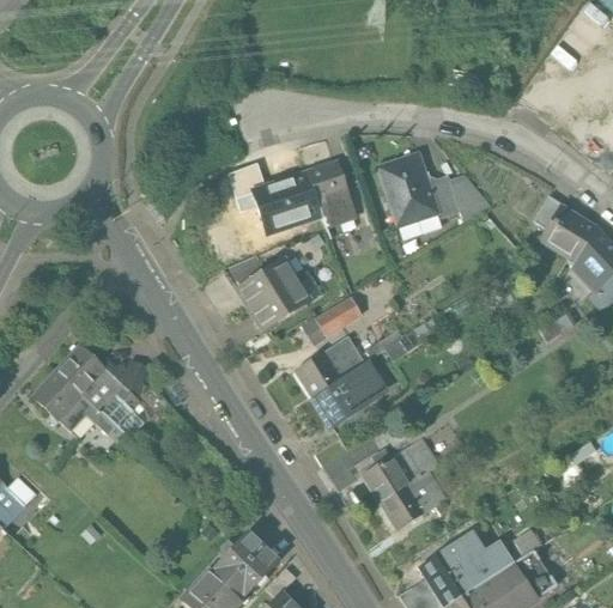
[(612,122),(610,127),(605,123),(595,132),(612,151),(612,122)]
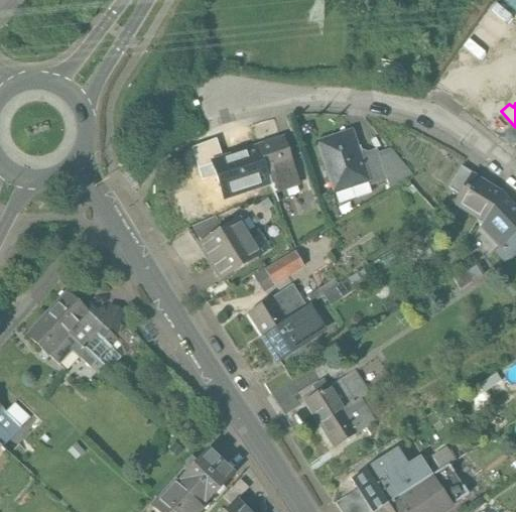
[(351,130),(316,143),(333,189),(368,177),(351,130)]
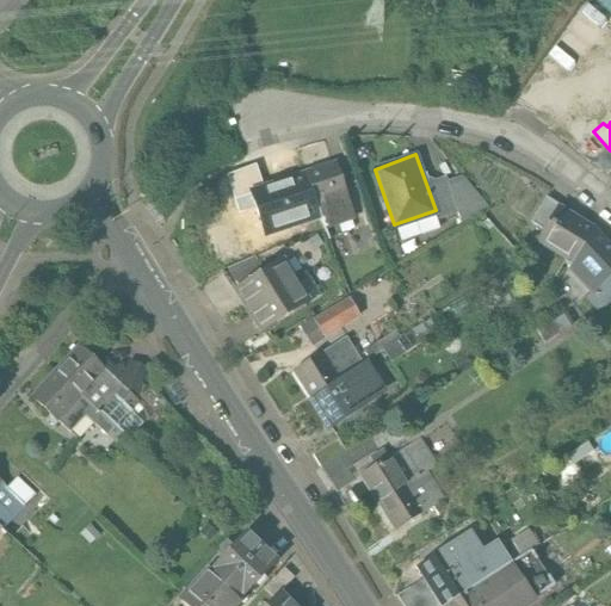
[(333,161),(304,172),(316,203),(329,198),(345,193),(333,161)]
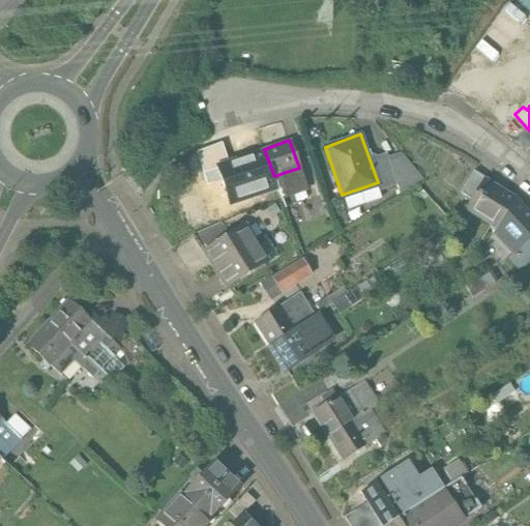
[(264,149),(219,165),(229,192),(246,185),(249,196),(277,185),(274,176),(264,149)]
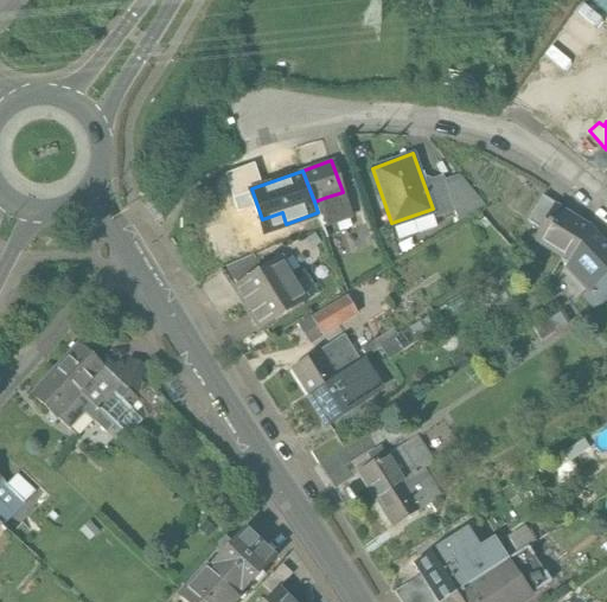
[(486,204),(462,177),(446,181),(458,222),(486,204)]
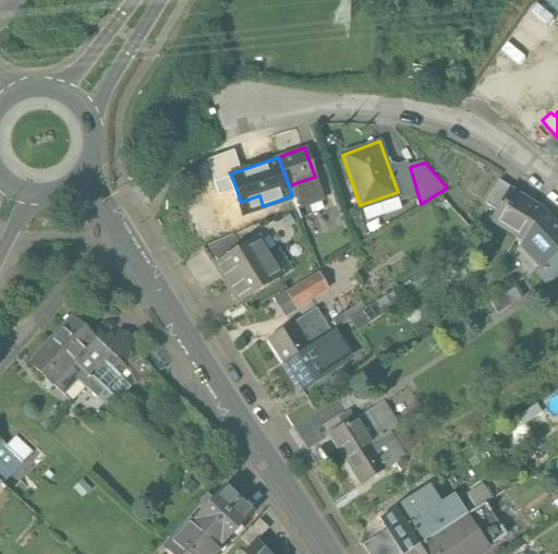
[(512,189),(498,180),(484,202),(498,211),(511,190),(512,189)]
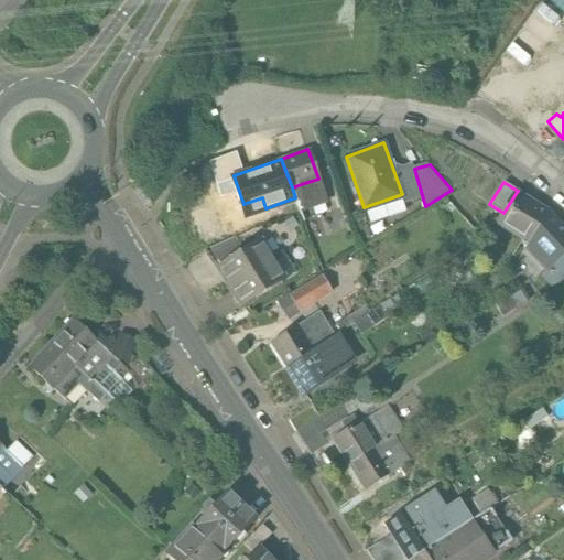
[(315,214),(304,183),(292,187),(295,197),(302,218),(315,214)]
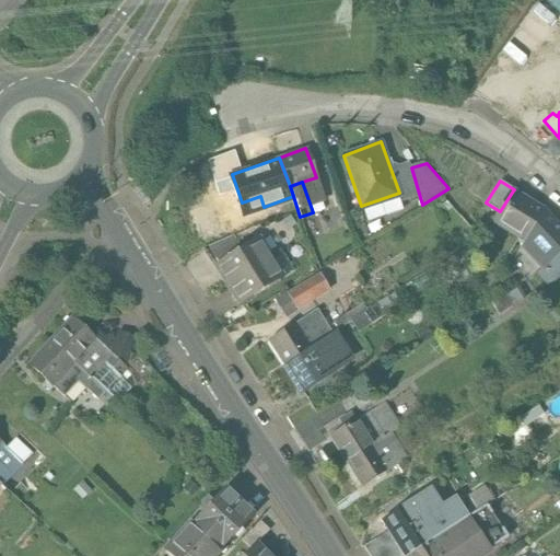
[(544,210),(513,190),(500,211),(494,220),(525,240),(544,210)]
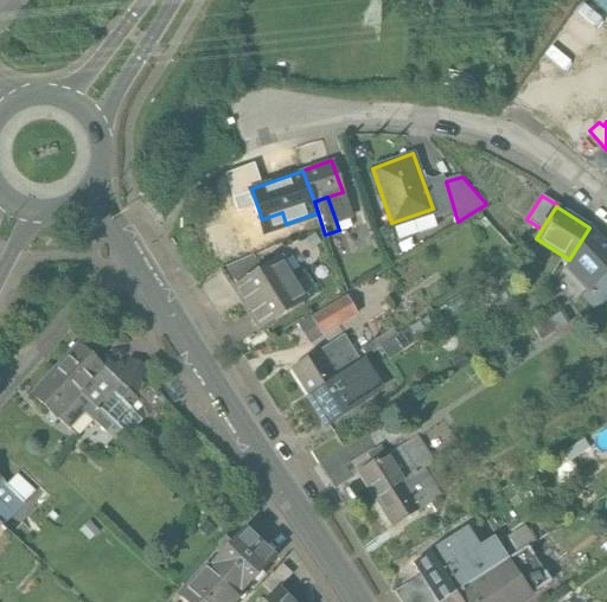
[(606,250),(599,241),(556,277),(580,305),(606,280),(606,250)]
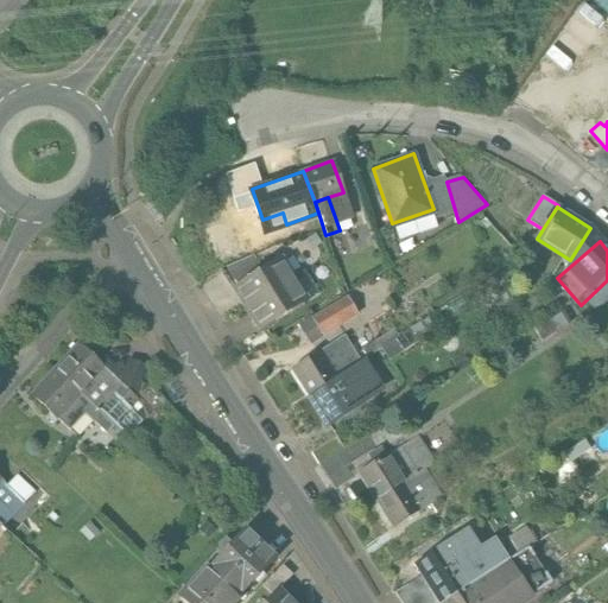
[(252,252),(222,266),(233,284),(260,266),(252,252)]
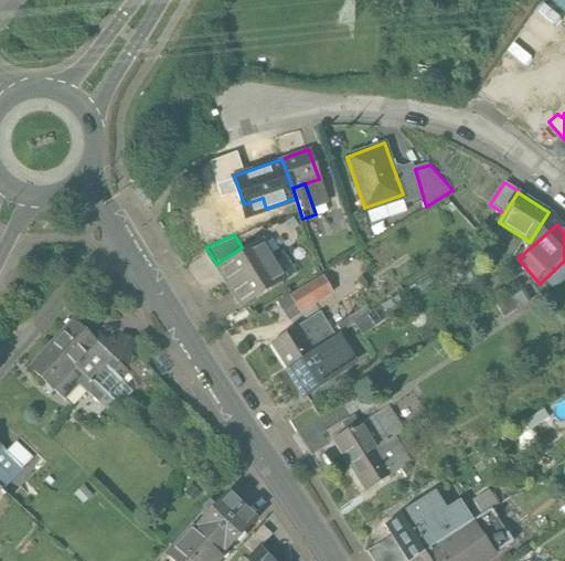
[(242,247),(216,264),(228,284),(272,257),(259,237),(242,247)]
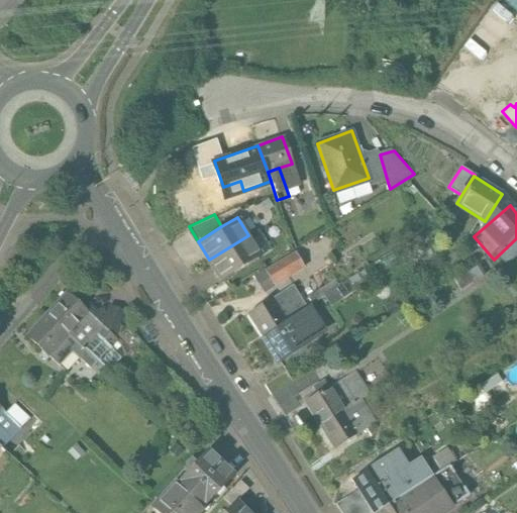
[(248,235),(209,260),(220,279),(260,254),(248,235)]
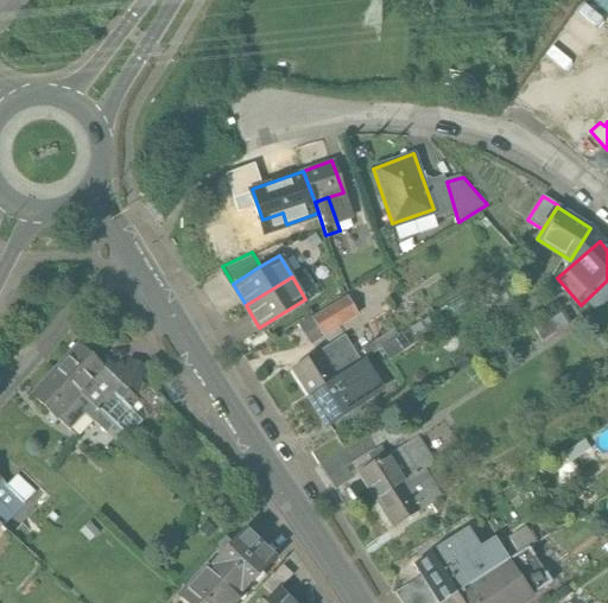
[(347,294),(301,323),(310,338),(356,310),(347,294)]
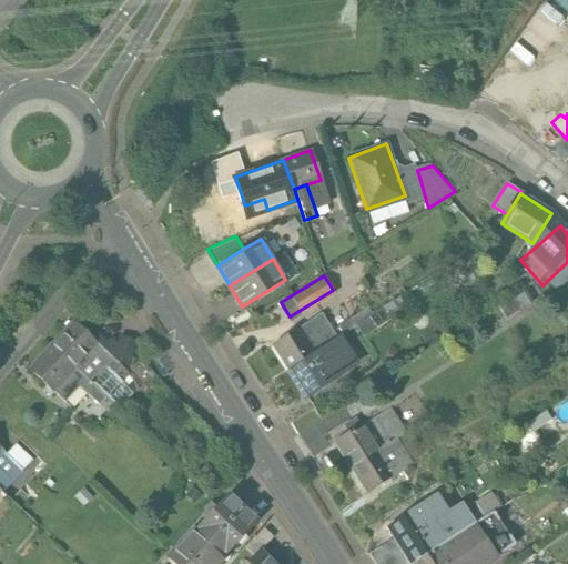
[(321,311),(272,342),(288,368),(337,335),(321,311)]
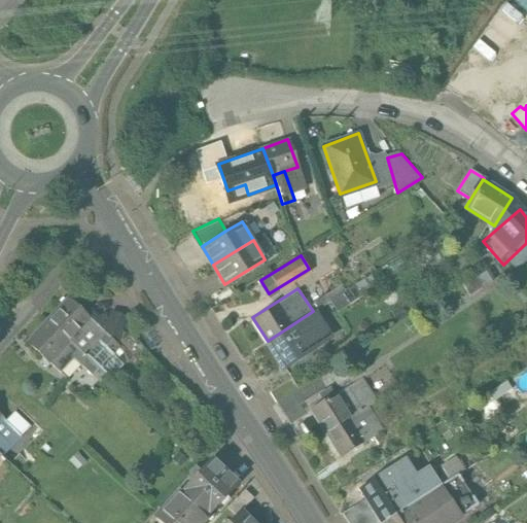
[(102,330),(66,297),(47,318),(99,367),(110,376),(123,362),(113,352),(118,346),(116,343),(102,330)]
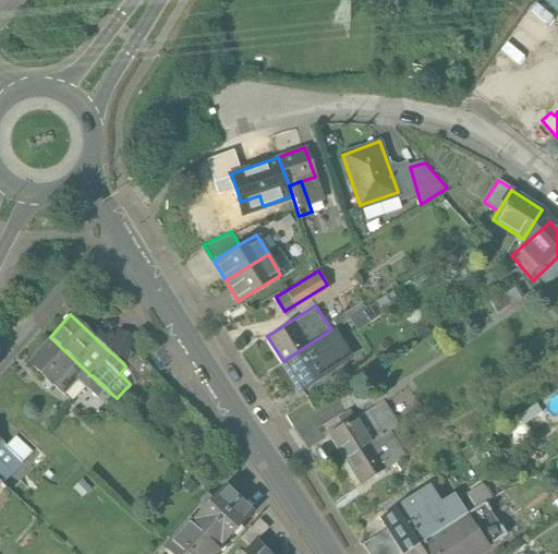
[(134,335),(117,327),(108,350),(123,363),(134,335)]
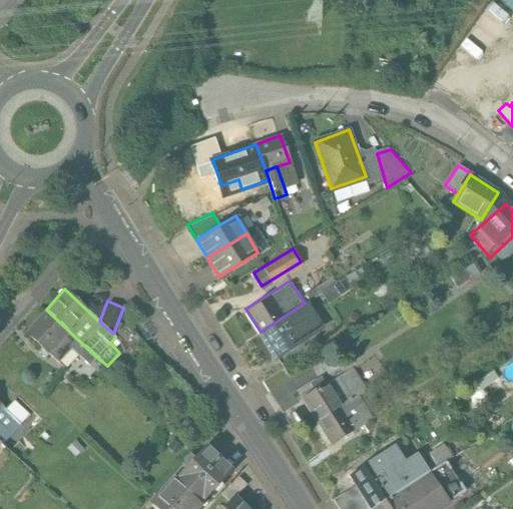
[(305,303),(261,332),(277,355),(299,339),(297,336),(316,323),(317,325),(318,324),(305,303)]
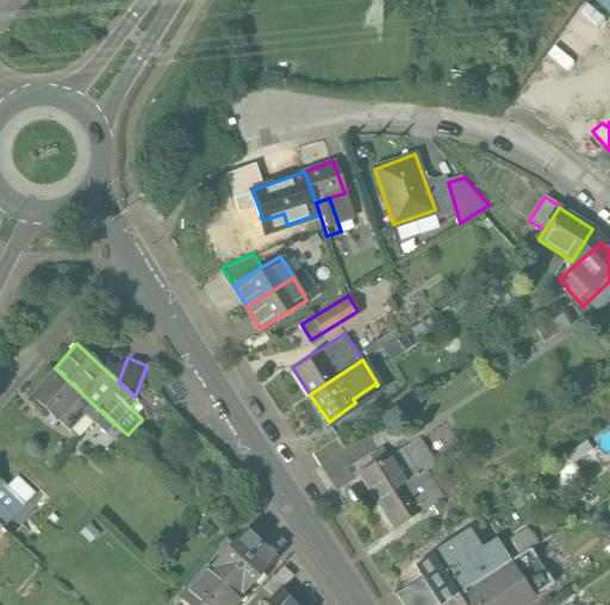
[(114,424),(55,368),(31,393),(69,428),(86,412),(106,431),(114,424)]
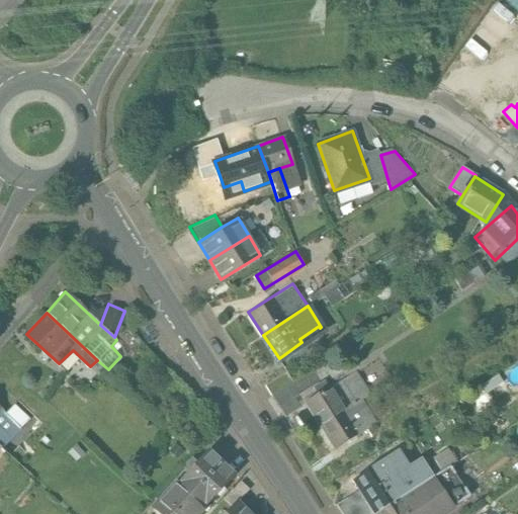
[(290,380),(271,394),(284,416),(299,406),(293,396),(320,379),(313,367),(290,380)]
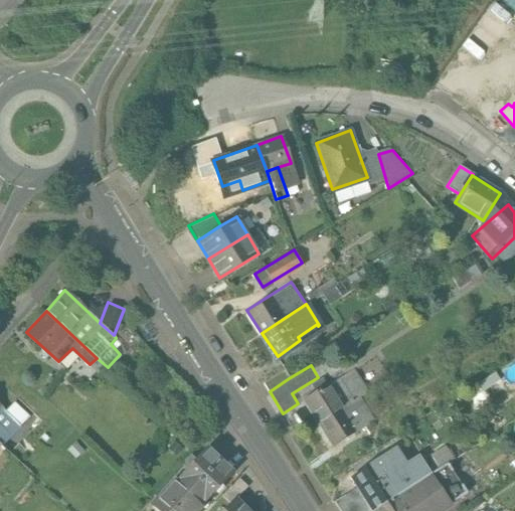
[(353,368),(338,377),(352,399),(359,395),(367,389),(353,368)]
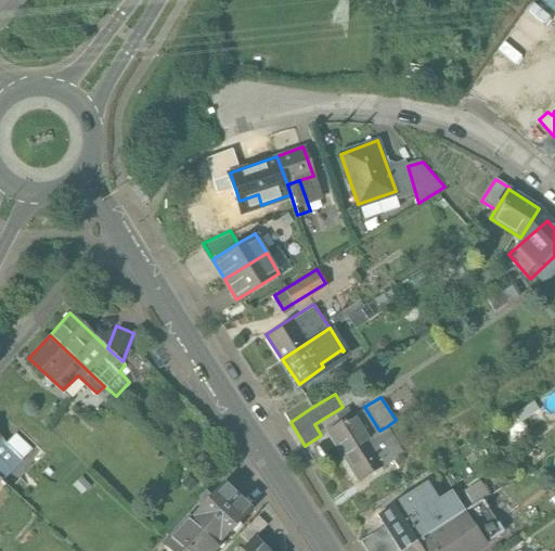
[(364,407),(327,432),(343,455),(369,438),(379,431),(364,407)]
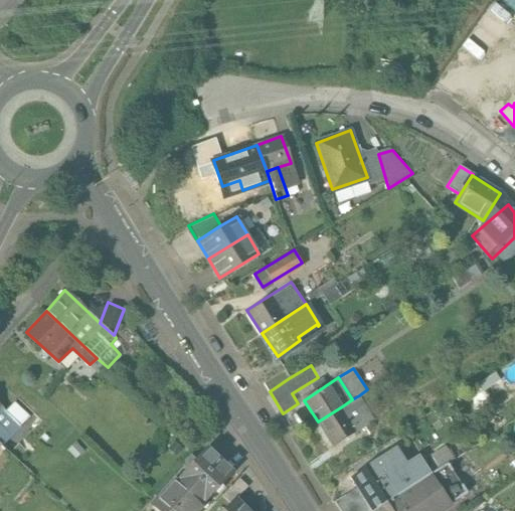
[(374,419),(359,395),(352,399),(342,406),(357,430),(374,419)]
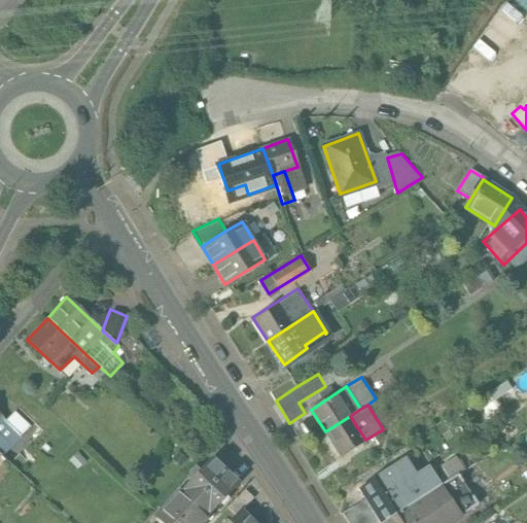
[(14,410),(5,420),(20,433),(22,436),(31,425),(14,410)]
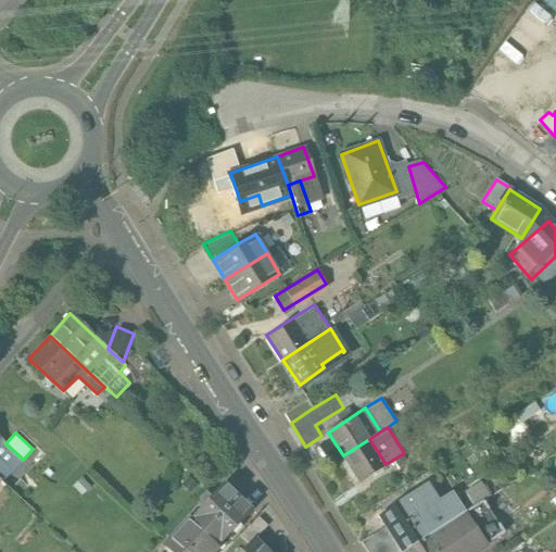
[(5,443),(0,437),(0,477),(1,478),(21,458),(5,443)]
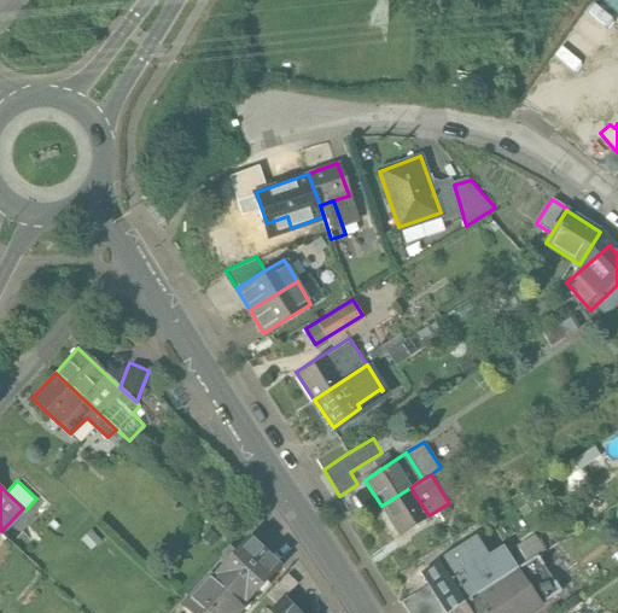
[(410,488),(382,506),(400,535),(429,515),(410,488)]
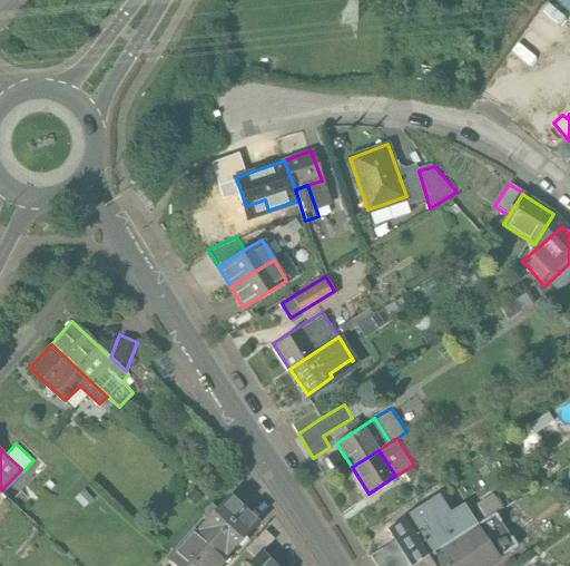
[(228,496),(195,532),(209,545),(242,508),(228,496)]
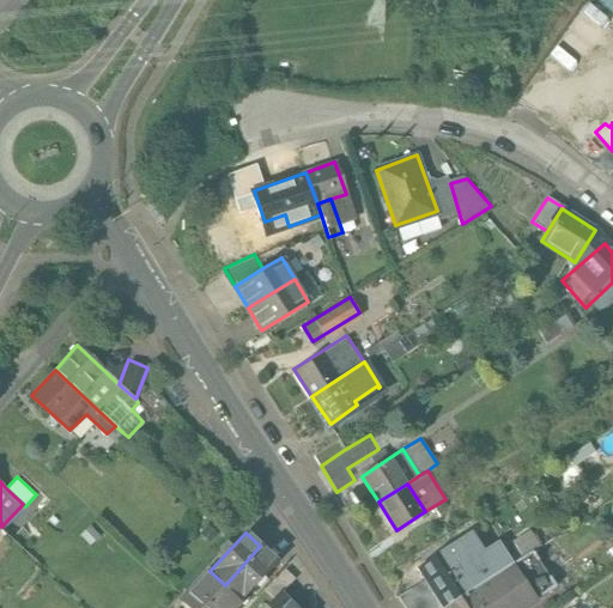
[(466,566),(451,545),(418,566),(444,606),(490,576),(478,558),(466,566)]
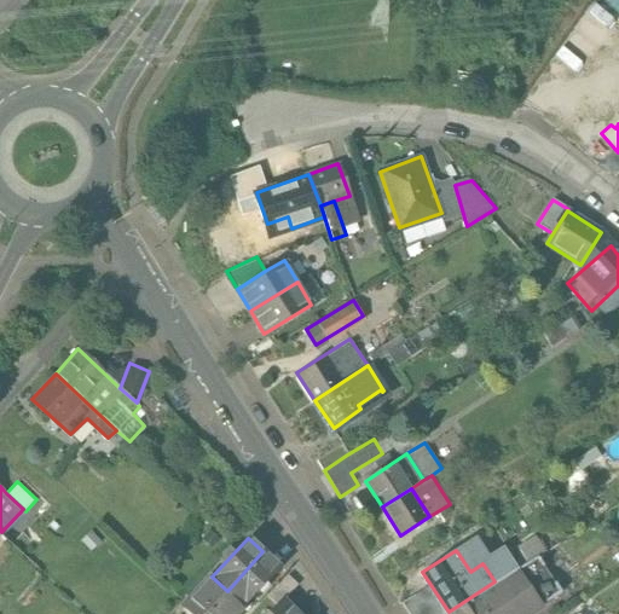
[(227,591),(204,613),(236,613),(279,567),(262,551),(227,591)]
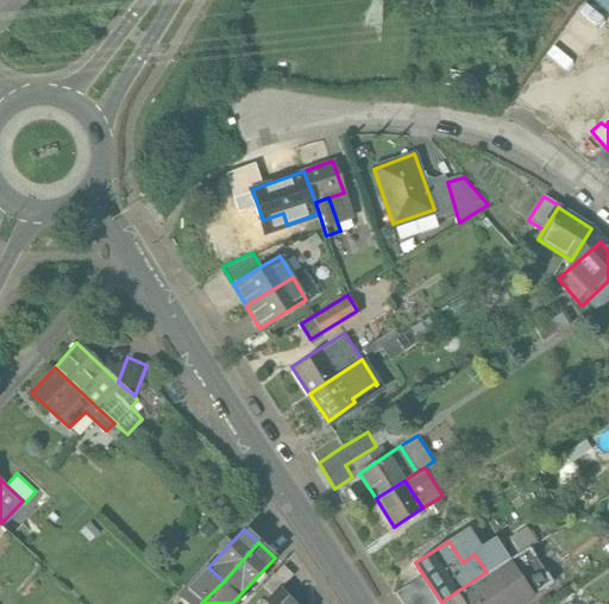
[(487,572),(441,602),(443,603),(516,603),(552,582),(528,545),(500,564),(487,572)]
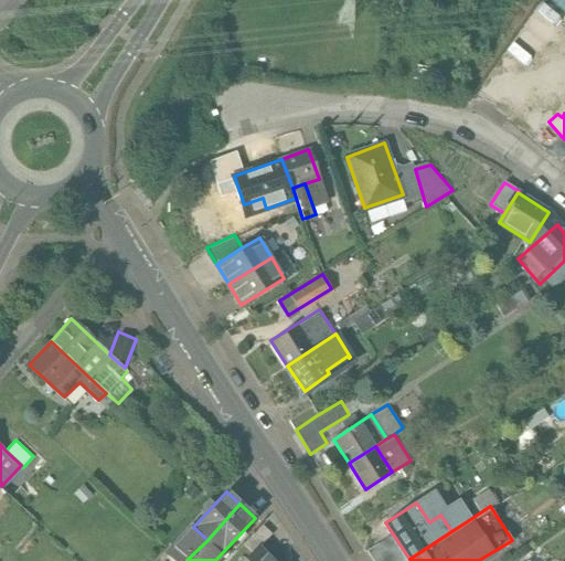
[(454,507),(440,515),(451,531),(464,524),(454,507)]
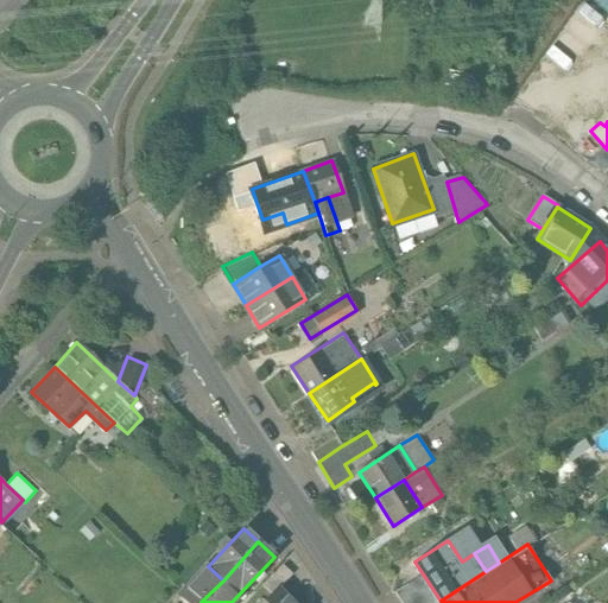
[(295,602),(278,588),(265,602),(264,601),(261,602),(295,602)]
